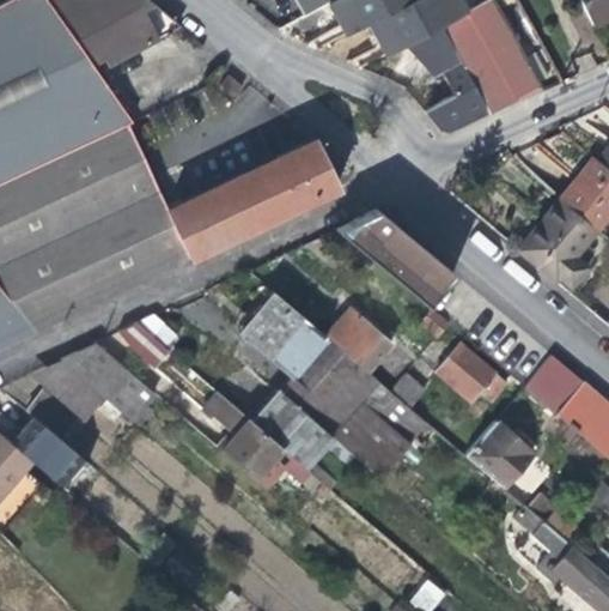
[(6,0),(0,4),(0,349),(25,337),(338,192),(317,149),(314,147),(309,145),(172,210),(131,120),(133,120),(91,60),(47,0),(6,0)]
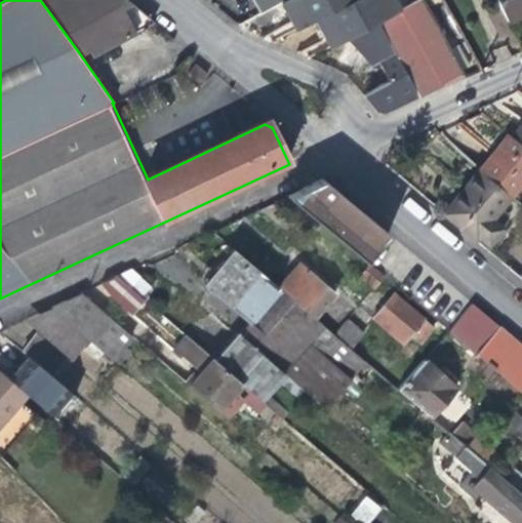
[(40,0),(78,51),(84,48),(89,55),(151,21),(126,0),(40,0)]
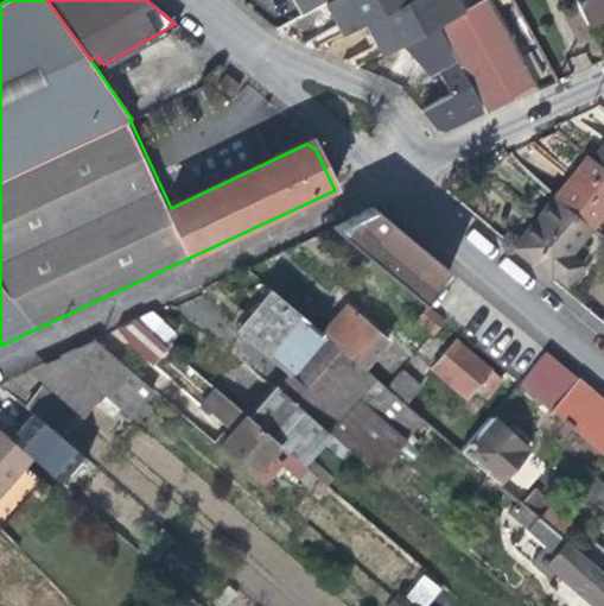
[(292,0),(299,17),(329,0),(292,0)]
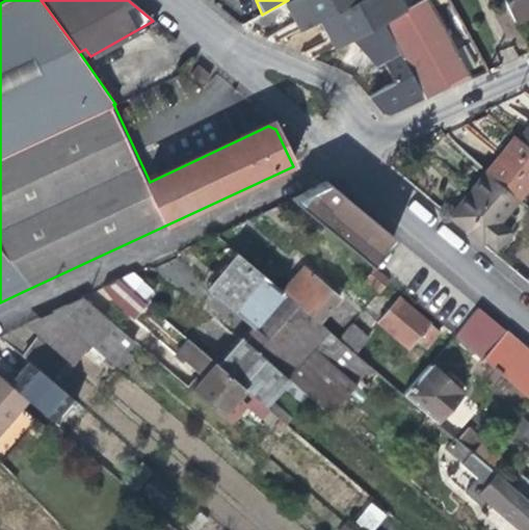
[(290,0),(287,2),(302,30),(320,21),(341,9),(358,0),(290,0)]
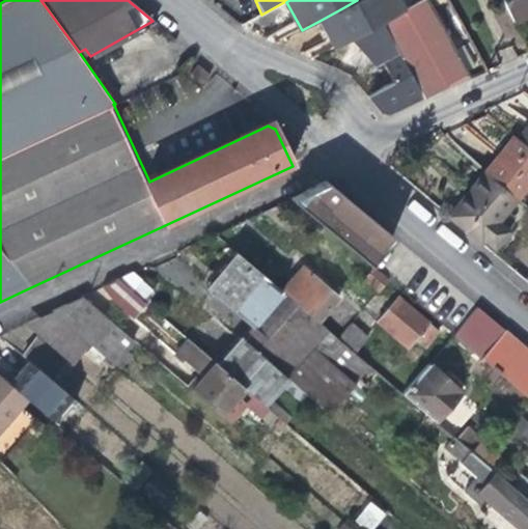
[(407,9),(400,0),(357,0),(340,9),(320,21),(335,48),(352,39),(355,37),(379,25),(407,9)]
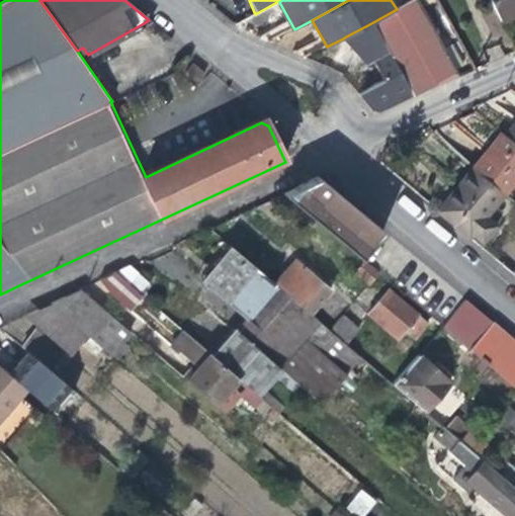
[(414,0),(392,12),(369,24),(346,36),(343,38),(364,66),(371,62),(381,80),(372,84),(378,94),(387,109),(433,88),(456,78),(414,0)]
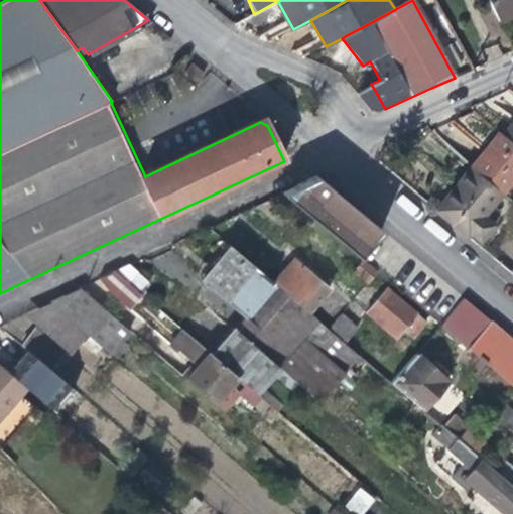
[(489,0),(500,21),(512,14),(512,0),(489,0)]
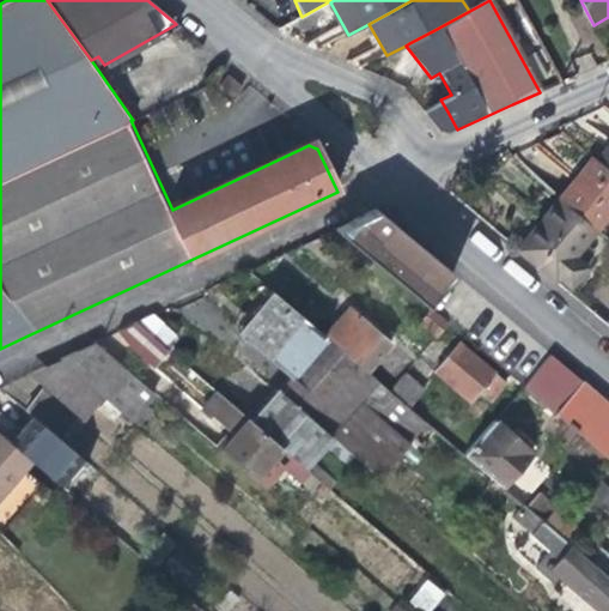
[(440,100),(422,110),(432,120),(448,112),(440,100)]
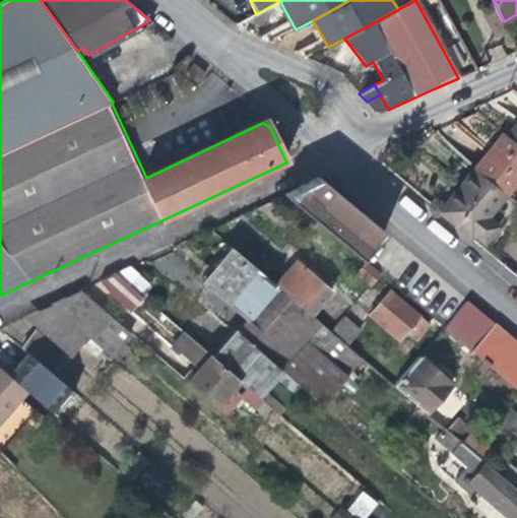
[(370,112),(375,110),(371,108),(367,102),(359,93),(357,94),(370,112)]
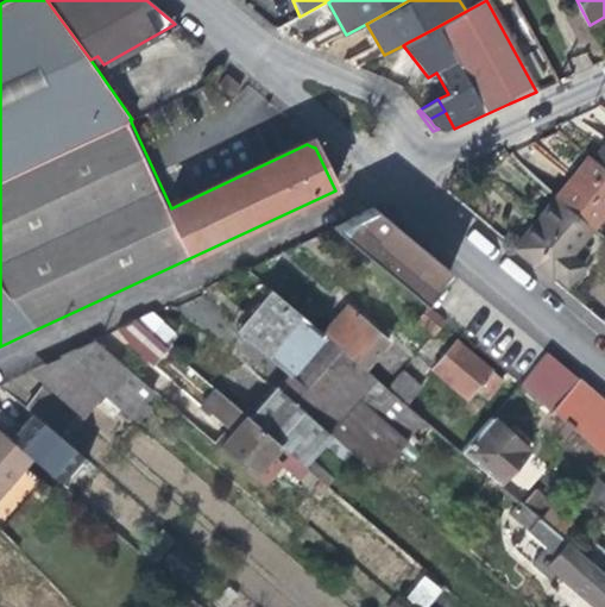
[(434,126),(439,129),(445,131),(452,132),(451,130),(454,129),(445,111),(429,119),(434,126)]
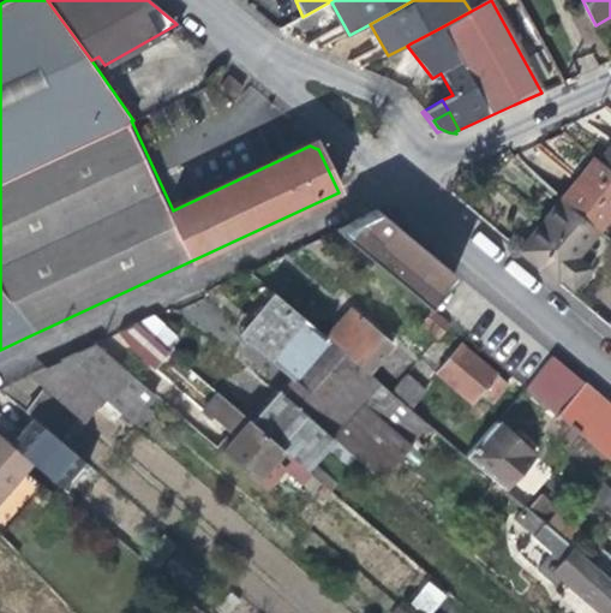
[(610,149),(600,161),(610,170),(610,149)]
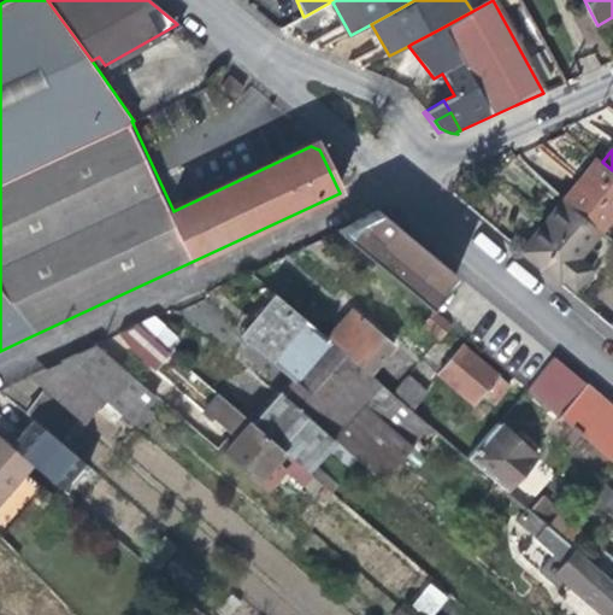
[(581,179),(563,199),(600,229),(612,215),(612,170),(602,162),(597,158),(581,179)]
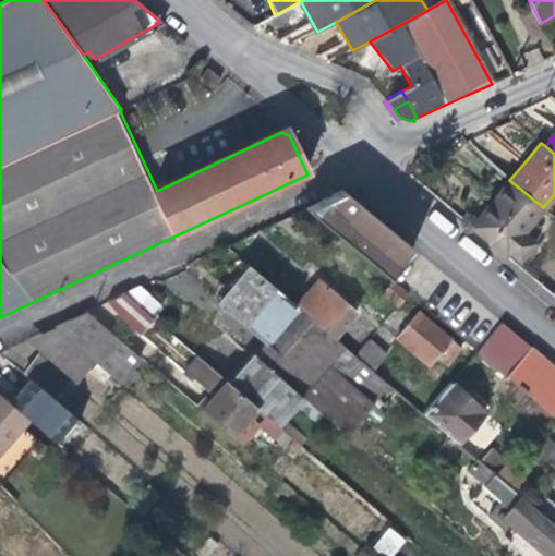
[(520,234),(543,207),(509,180),(490,203),(469,227),(503,255),(507,251),(518,261),(532,244),(520,234)]
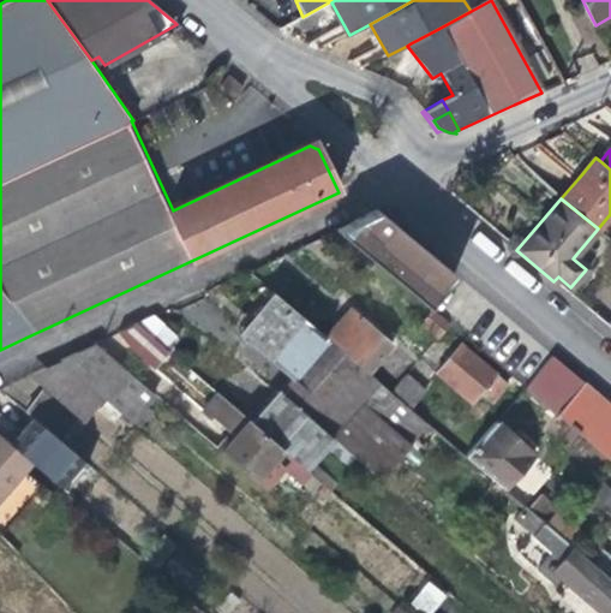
[(358,220),(336,230),(429,307),(456,274),(378,210),(358,220)]
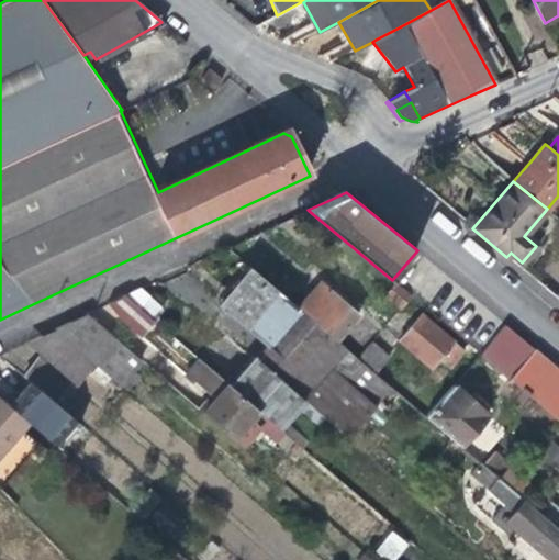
[(390,387),(377,377),(358,360),(336,340),(299,309),(250,268),(231,290),(220,304),(267,346),(257,357),(309,401),(349,435),(390,387)]
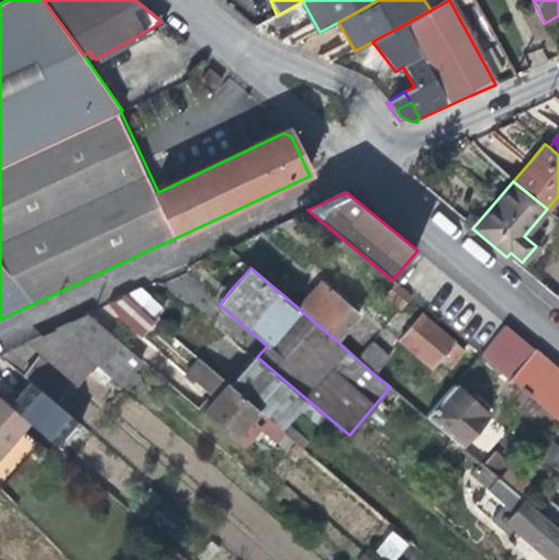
[(308,297),(299,309),(336,340),(357,315),(320,283),(308,297)]
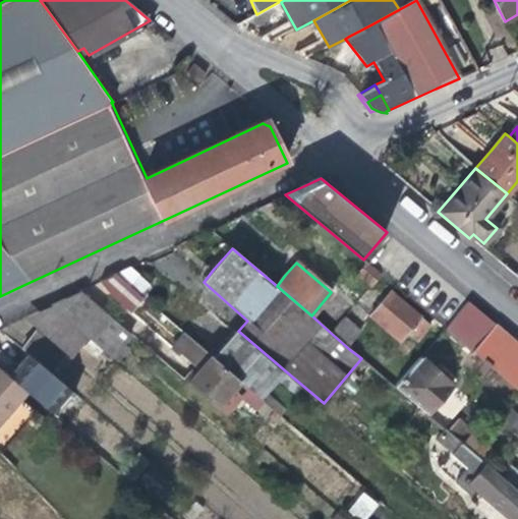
[(131,268),(117,274),(140,294),(150,283),(131,268)]
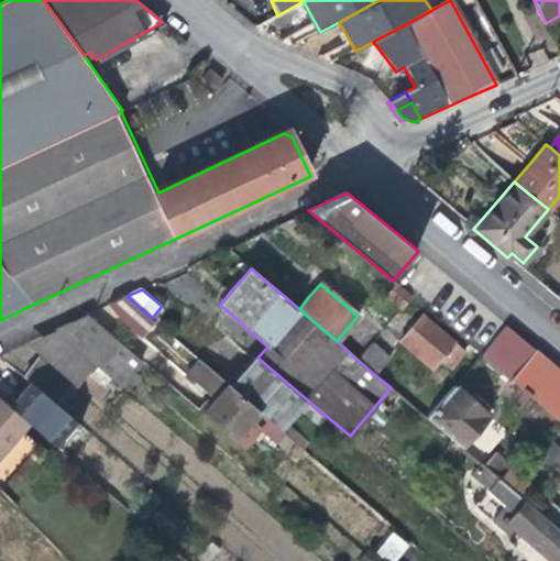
[(386,303),(399,314),(410,301),(396,289),(386,303)]
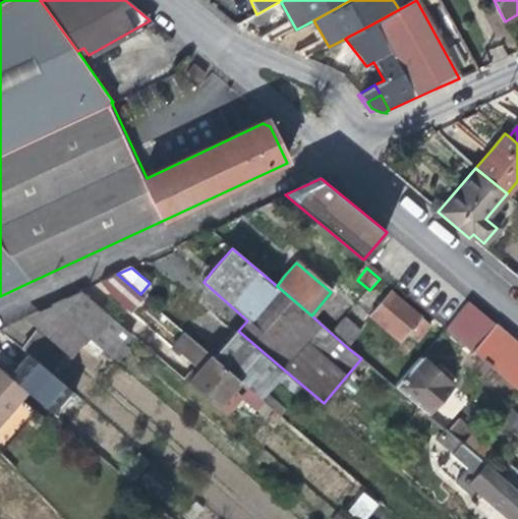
[(144,297),(140,294),(117,274),(100,281),(114,295),(113,296),(130,311),(144,297)]
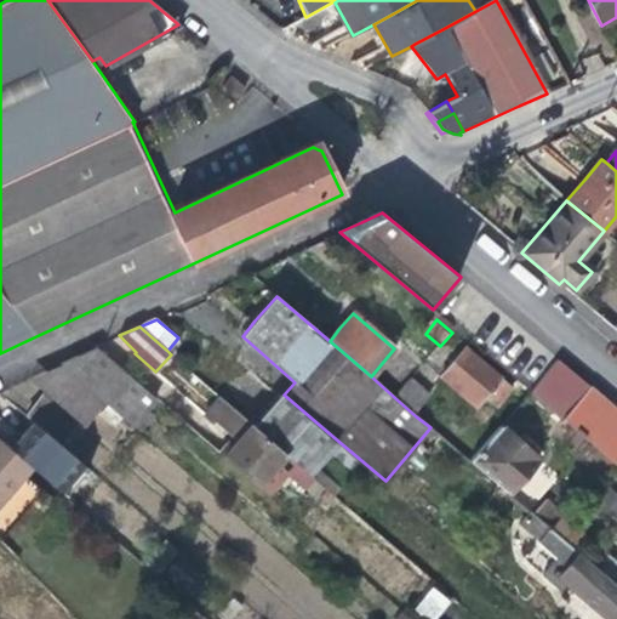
[(83,353),(62,363),(106,401),(116,410),(138,429),(149,418),(144,414),(158,399),(96,346),(83,353)]
